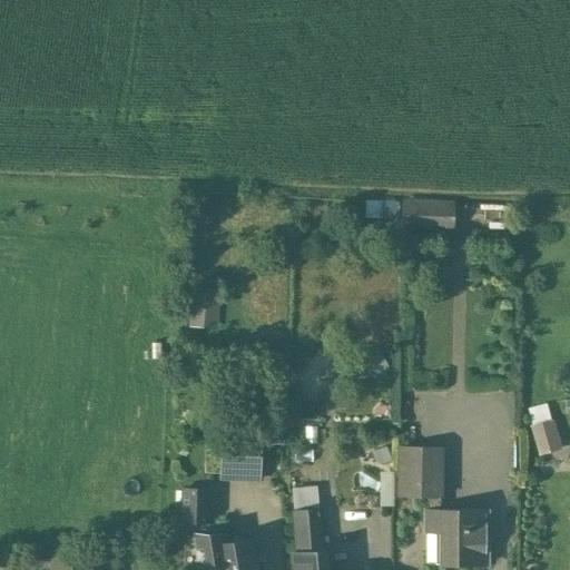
[(454,231),(454,198),(402,198),(402,231),(454,231)]
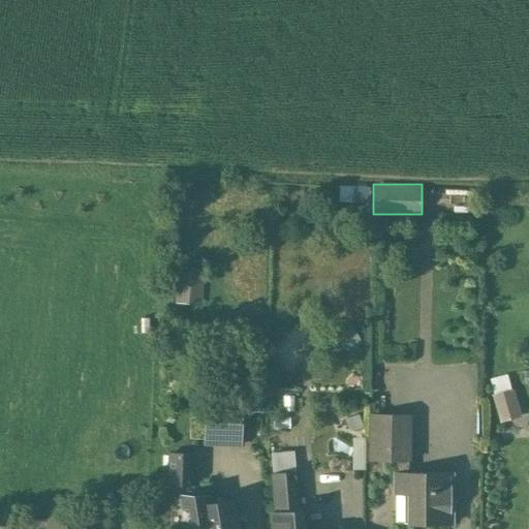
[(341,207),(369,207),(370,185),(341,185),(341,207)]
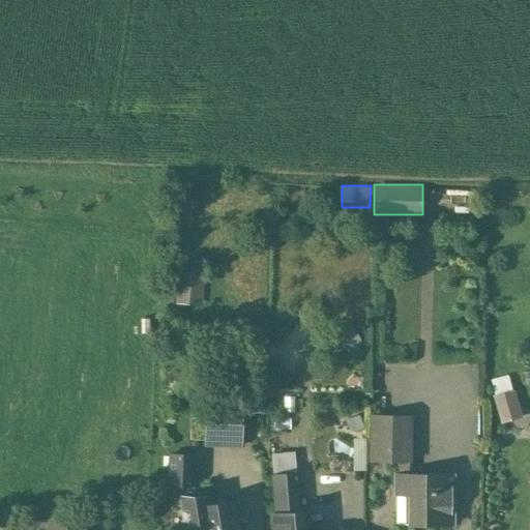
[(202,270),(177,271),(179,303),(204,302),(202,270)]
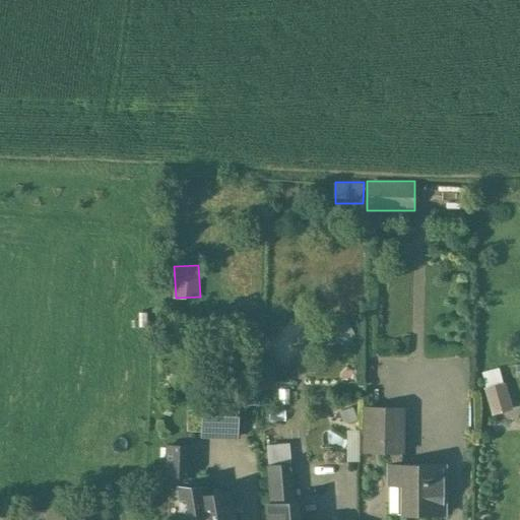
[(340,342),(356,333),(347,318),(331,327),(340,342)]
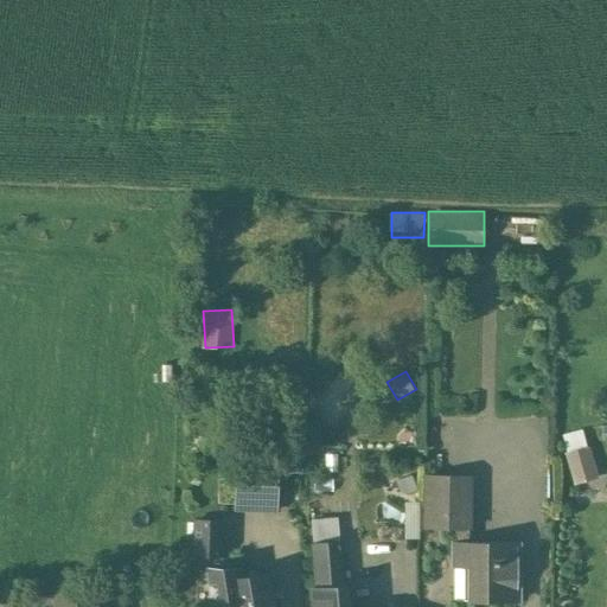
[(587,427),(563,433),(575,483),(600,477),(587,427)]
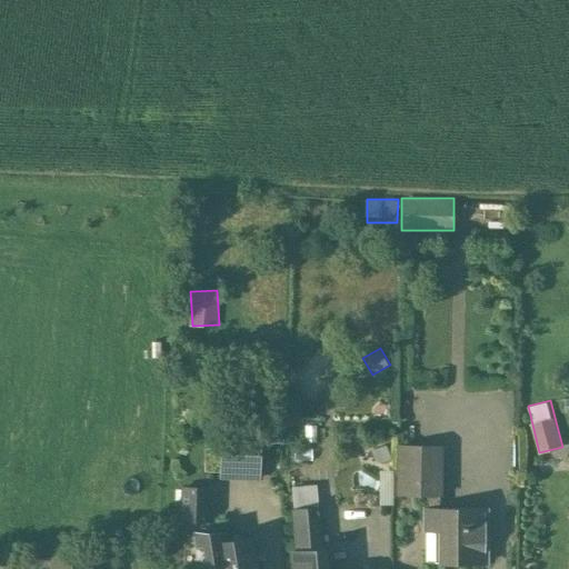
[(439,447),(399,447),(399,496),(427,496),(427,509),(439,509),(439,447)]
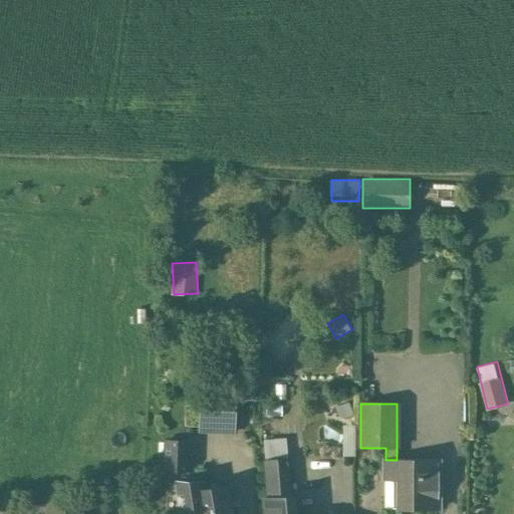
[(233,408),(200,408),(200,432),(233,433),(233,408)]
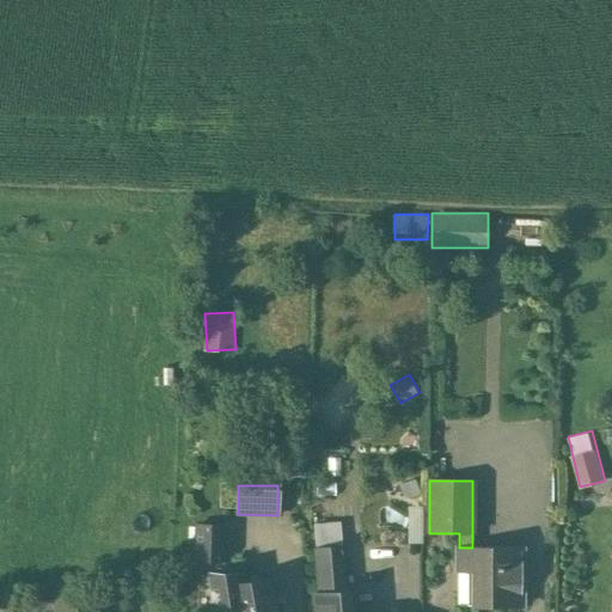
[(224,526),(196,526),(195,573),(207,574),(221,574),(224,526)]
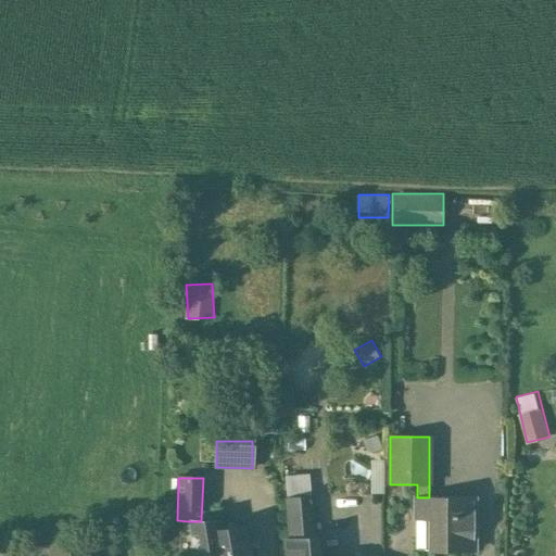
[(429,497),(417,497),(417,520),(431,520),(431,552),(472,552),(472,497),(429,497)]
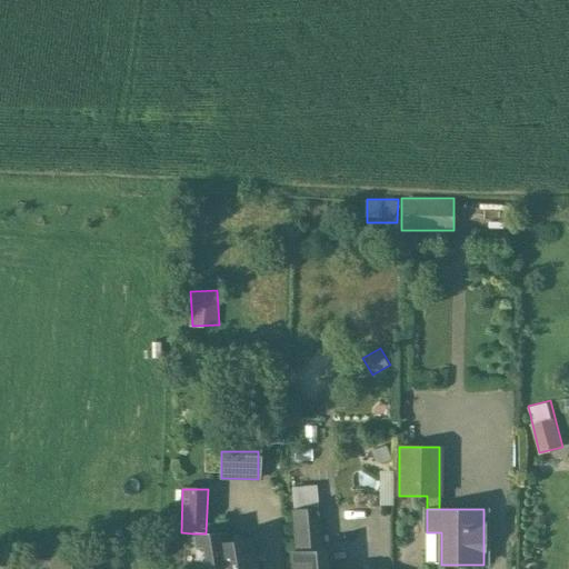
[(322,568),(318,510),(292,511),(296,553),(293,553),(295,568),(322,568)]
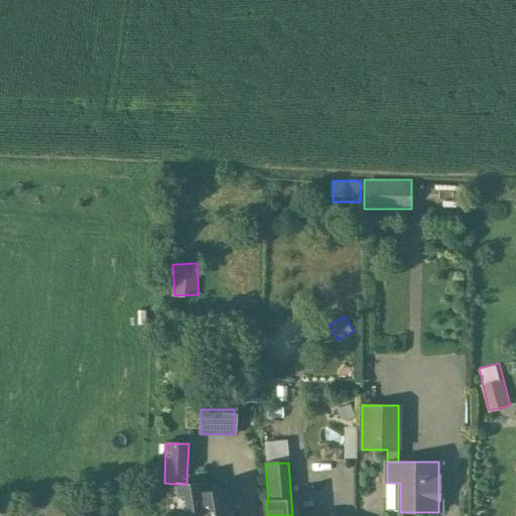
[(186,484),(174,484),(178,515),(231,515),(227,489),(203,493),(202,484),(186,484)]
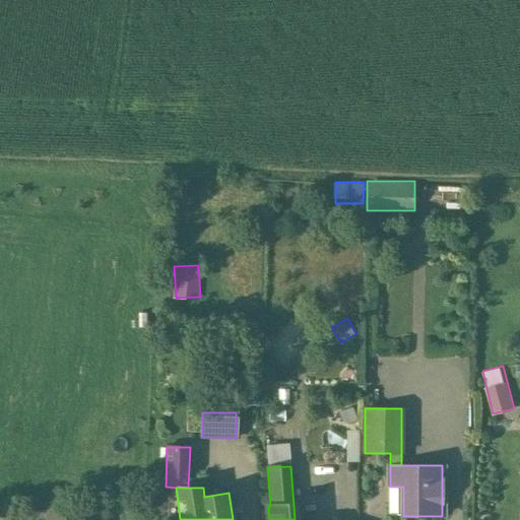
[(45,514),(45,519),(65,519),(65,511),(45,514)]
